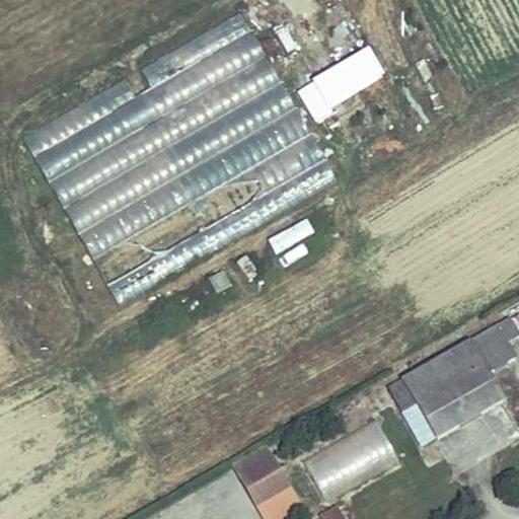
[(23,133),(114,305),(338,189),(245,10),(138,66),(148,87),(134,94),(127,79),(23,133)]
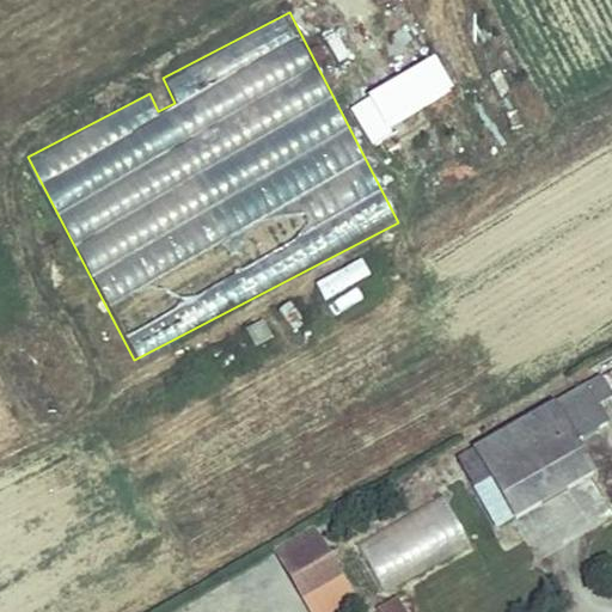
[(366,95),(385,128),(456,87),(436,54),(366,95)]
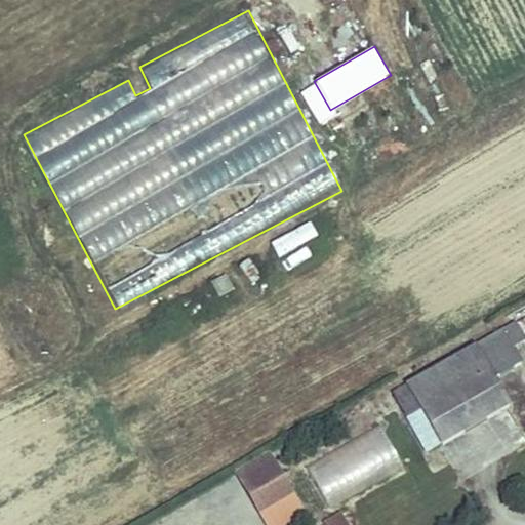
[(278,256),(317,236),(311,224),(272,244),(278,256)]
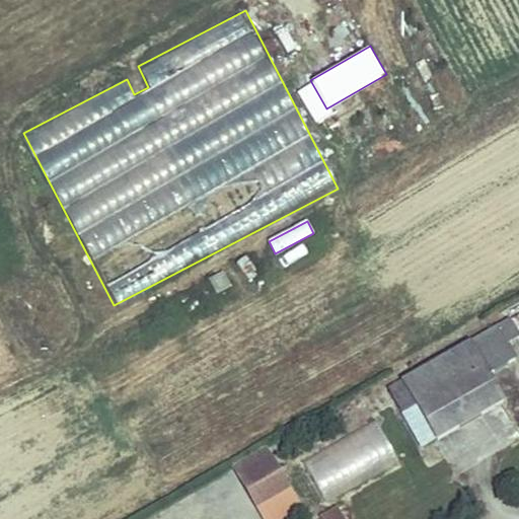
[(510,355),(494,326),(386,389),(398,411),(412,403),(431,438),(500,398),(484,370),(510,355)]
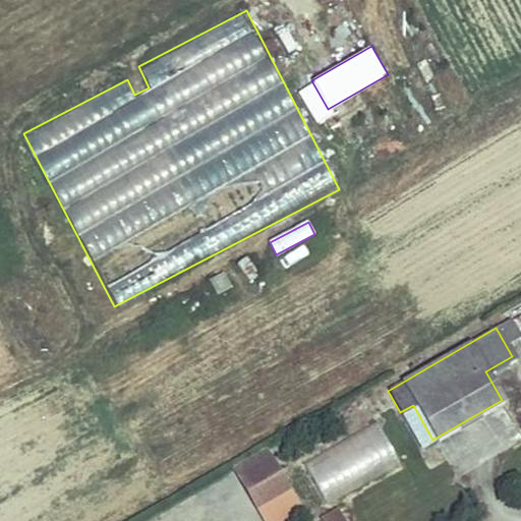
[(298,459),(316,502),(399,468),(382,425),(298,459)]
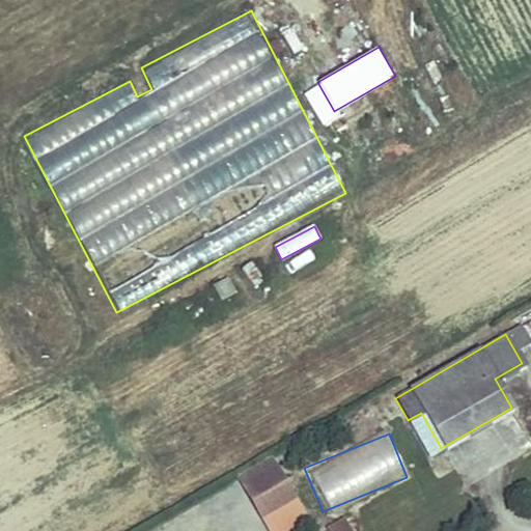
[(244,486),(260,514),(294,496),(277,467),(244,486)]
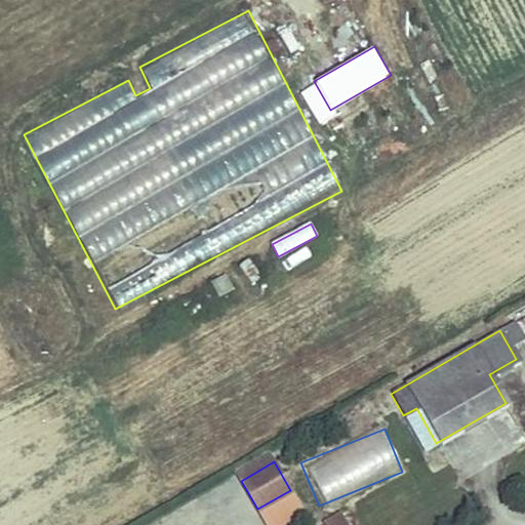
[(346,524),(338,512),(324,520),(326,524),(346,524)]
